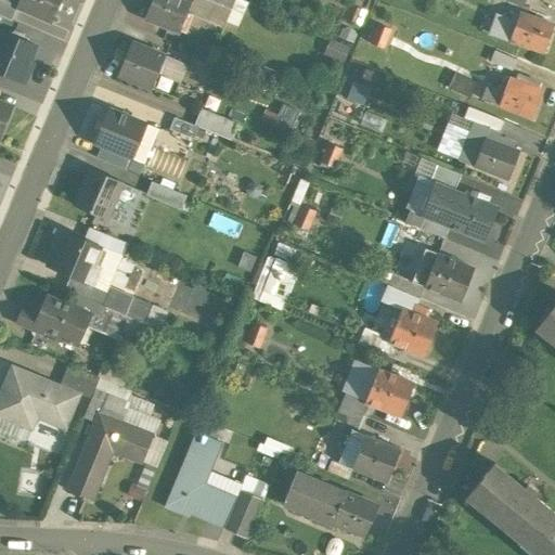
[(0,0),(16,7),(51,22),(60,0),(0,0)]
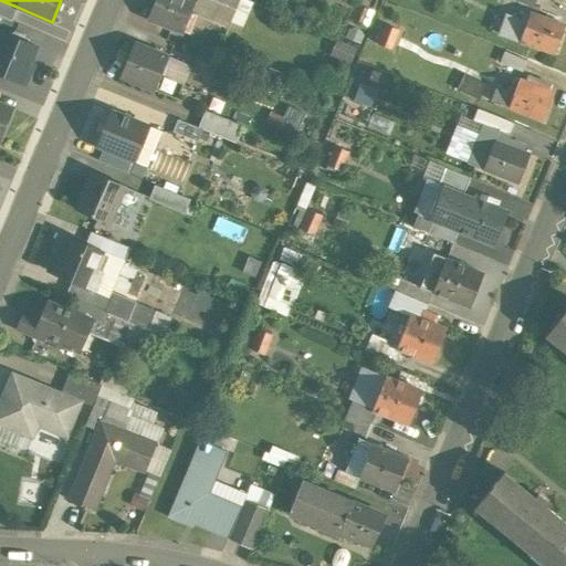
[(0,0),(0,17),(10,21),(17,7),(0,0)]
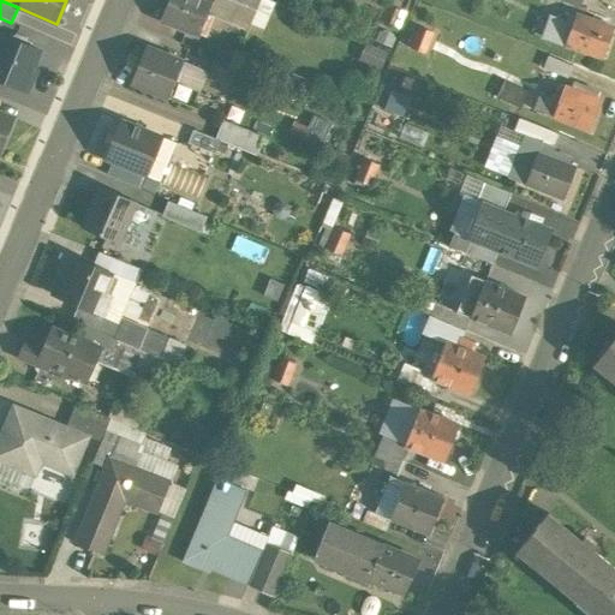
[(213,3),(207,0),(168,0),(161,21),(199,36),(199,34),(213,3)]
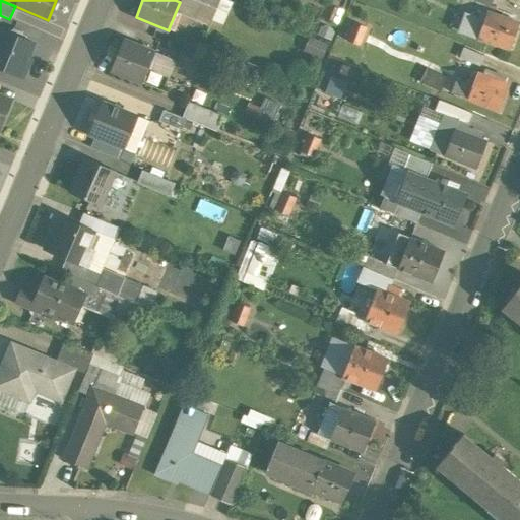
[(175,0),(180,2),(169,28),(174,30),(181,13),(209,25),(215,9),(193,0),(175,0)]
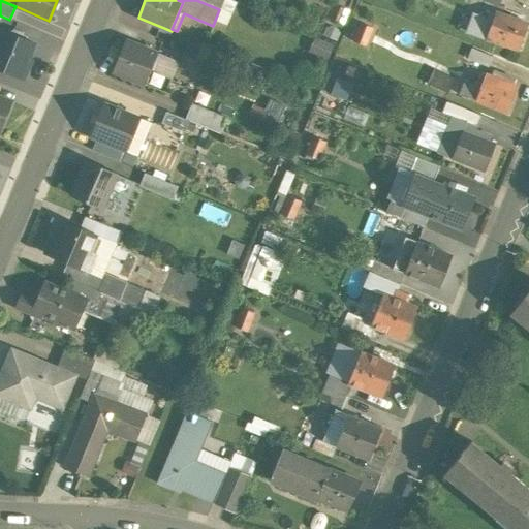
[(196,0),(219,9),(223,0),(196,0)]
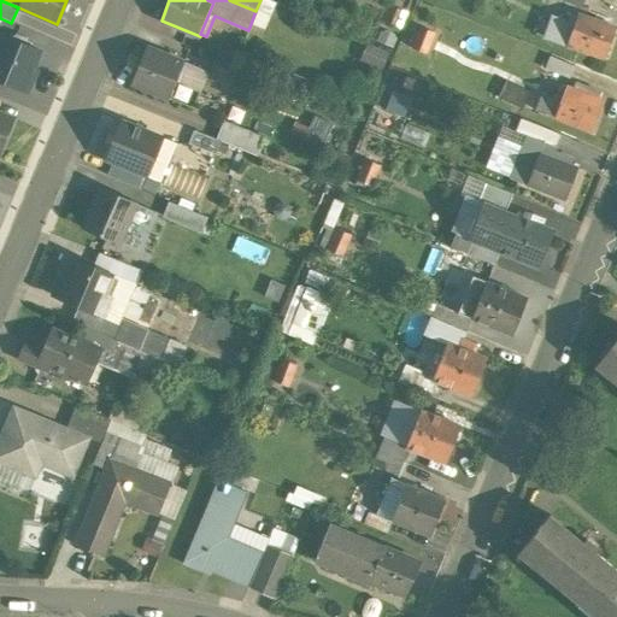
[(616,28),(579,13),(577,18),(566,46),(604,60),(616,28)]
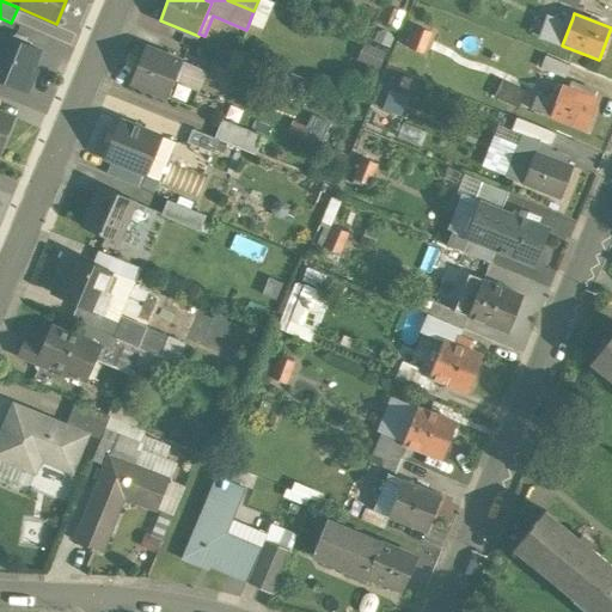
[(564,23),(548,17),(540,37),(562,46),(573,18),(567,16),(564,23)]
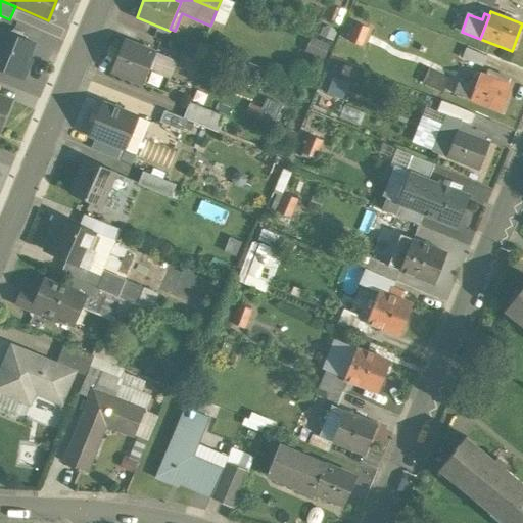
[(358,24),(350,41),(362,45),(369,29),(358,24)]
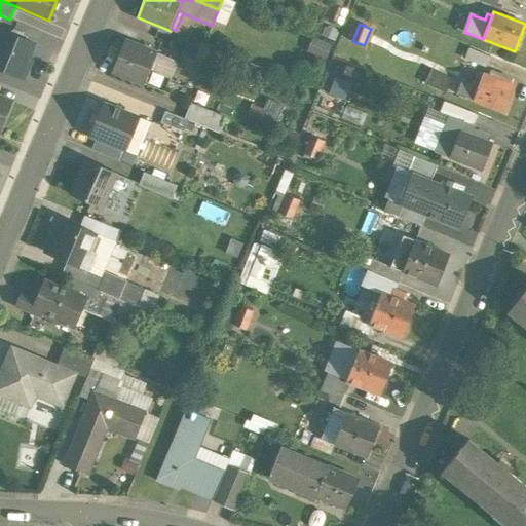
[(3,30),(0,35),(0,68),(24,79),(32,59),(28,57),(34,43),(3,30)]
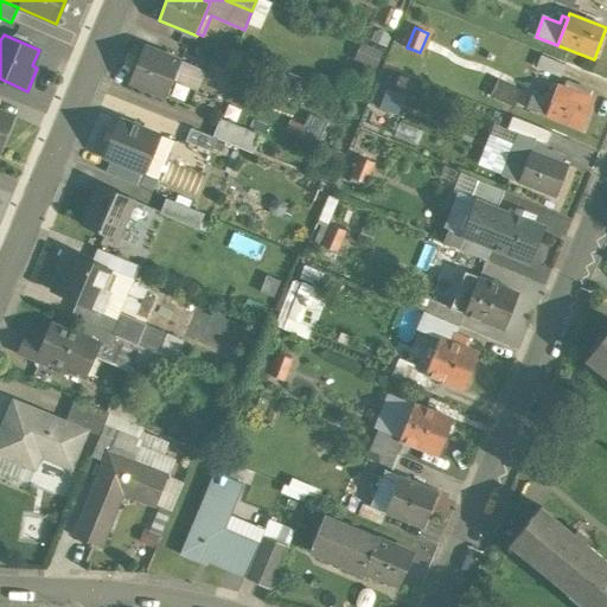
[(371,71),(381,51),(362,42),(352,62),(371,71)]
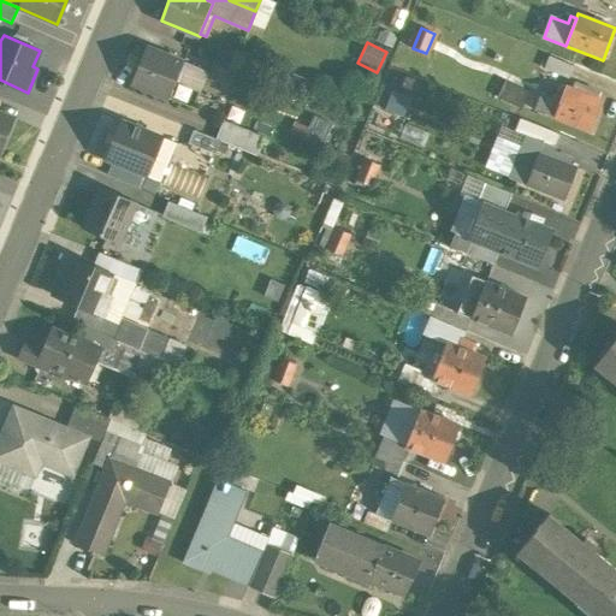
[(160,55),(146,49),(131,84),(146,90),(142,99),(155,105),(159,96),(167,100),(169,99),(173,86),(183,65),(173,61),(176,55),(163,49),(160,55)]
